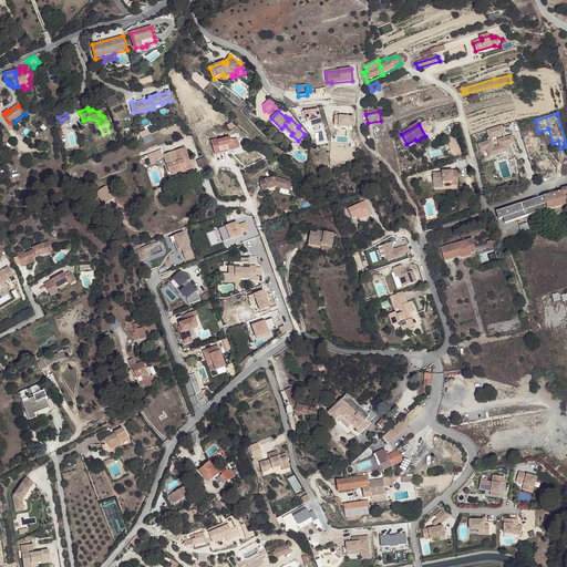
[(285,125),(281,129),(284,131),(285,129),(291,135),(292,133),(285,125)]
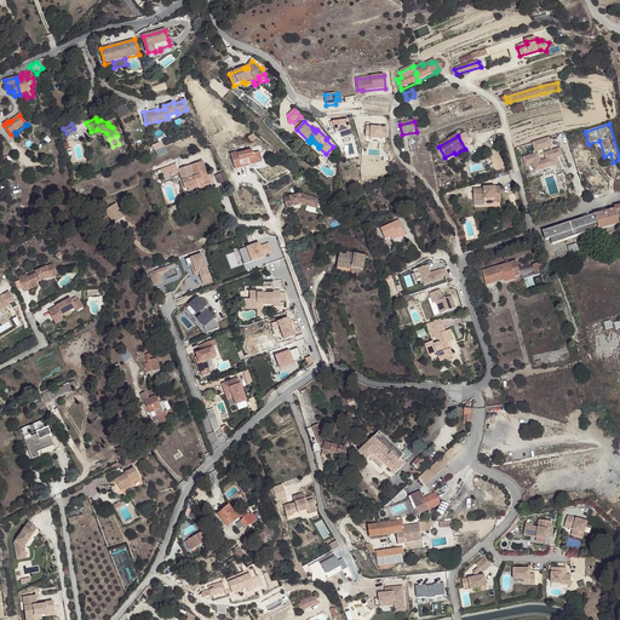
[(190,138),(178,144),(179,149),(193,143),(190,138)]
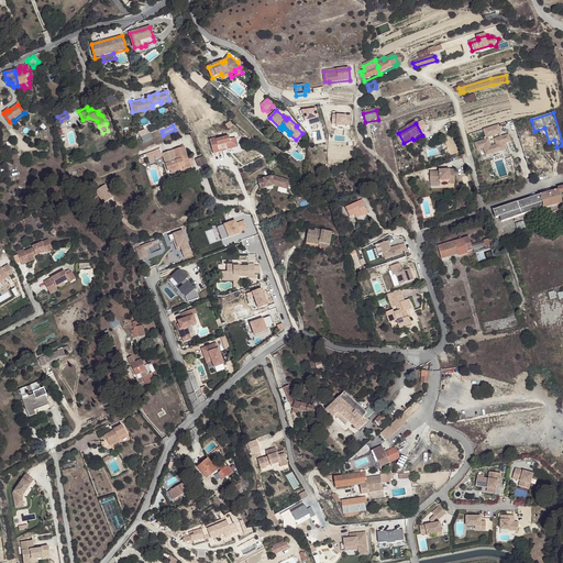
[(501,133),(499,125),(484,130),(486,138),(501,133)]
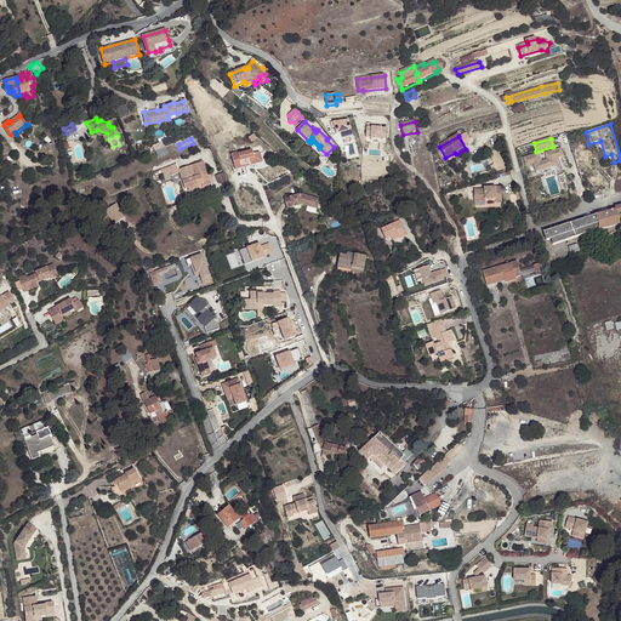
[(558,165),(556,159),(560,158),(558,149),(546,153),(548,160),(542,161),(540,153),(528,157),(530,165),(534,164),(536,172),(558,165)]
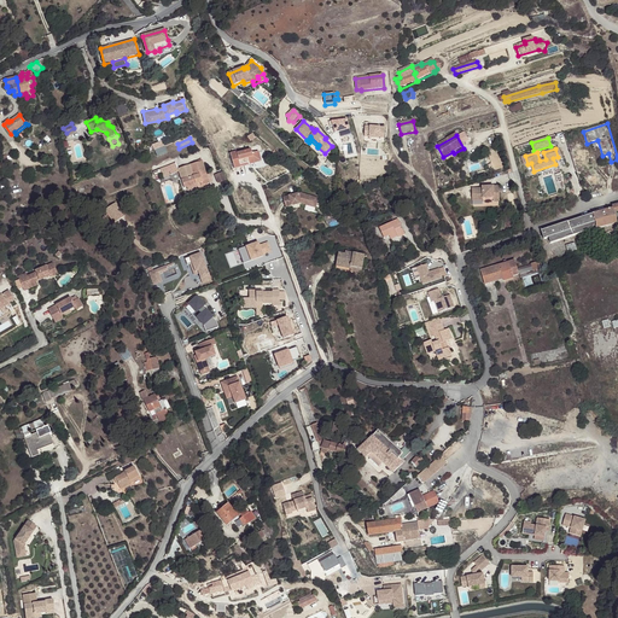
[(262,162),(260,152),(252,153),(252,150),(238,153),(238,151),(231,152),(234,168),(244,165),(244,163),(248,163),(249,165),(262,162)]
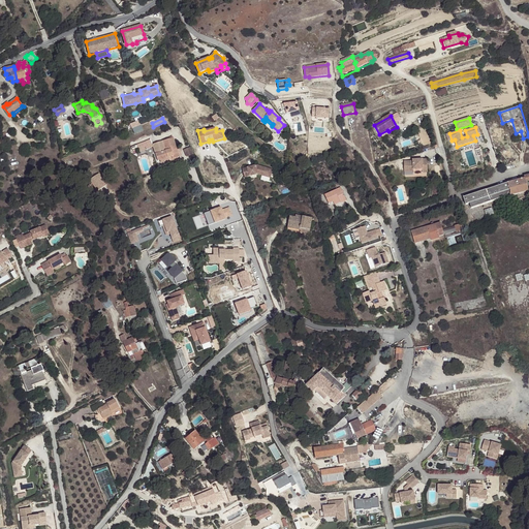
[(173,138),(166,141),(151,146),(152,148),(156,162),(172,157),(172,160),(174,164),(179,162),(178,158),(179,157),(176,150),(173,138)]
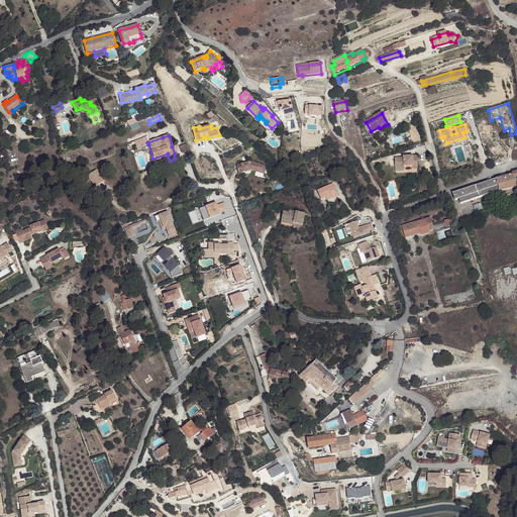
[(145,137),(133,142),(135,146),(136,149),(148,144),(147,142),(145,137)]
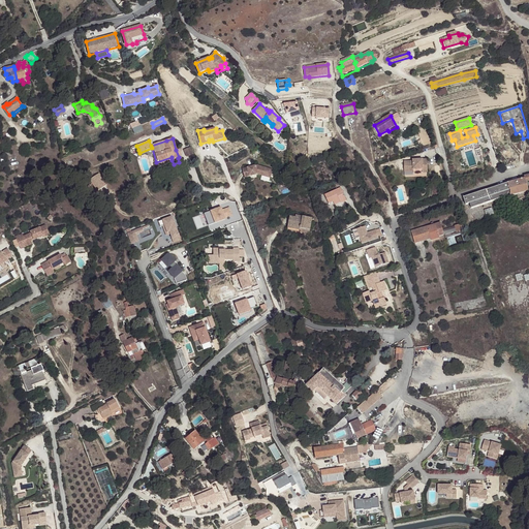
[(425,168),(425,172),(430,172),(430,159),(419,159),(418,161),(415,160),(406,161),(406,169),(411,169),(411,167),(415,167),(415,169),(425,168)]
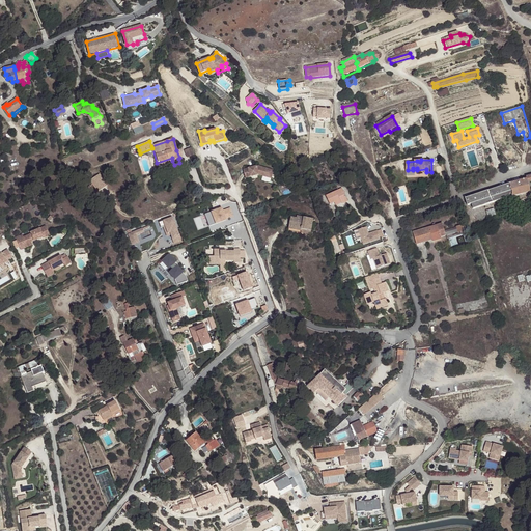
[(257,168),(244,170),(246,179),(258,176),(271,180),(274,172),(259,168),(257,168)]
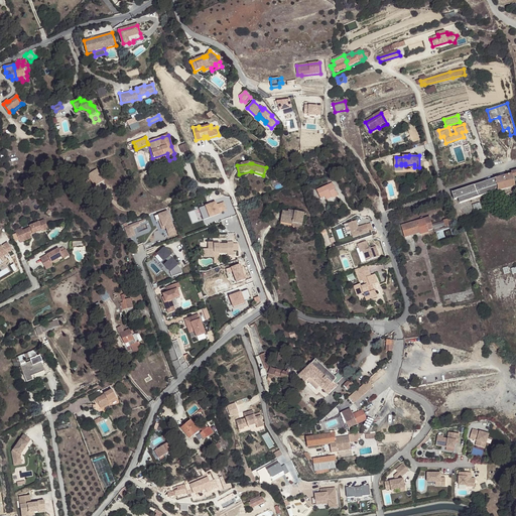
[(515,171),(512,173),(509,173),(510,175),(496,179),(496,178),(452,194),(453,199),(454,201),(458,199),(459,204),(495,191),(497,197),(500,196),(498,191),(515,186),(515,184),(515,171)]
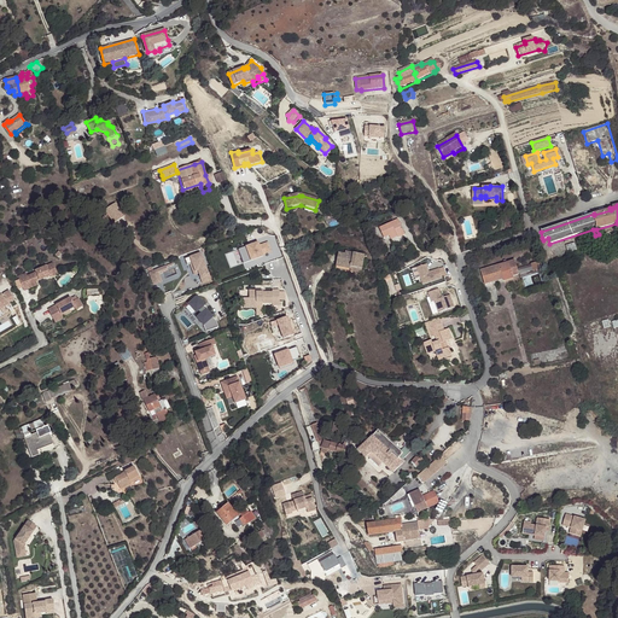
[(395,234),(396,238),(397,239),(403,235),(396,220),(378,229),(383,240),(388,238),(395,234)]
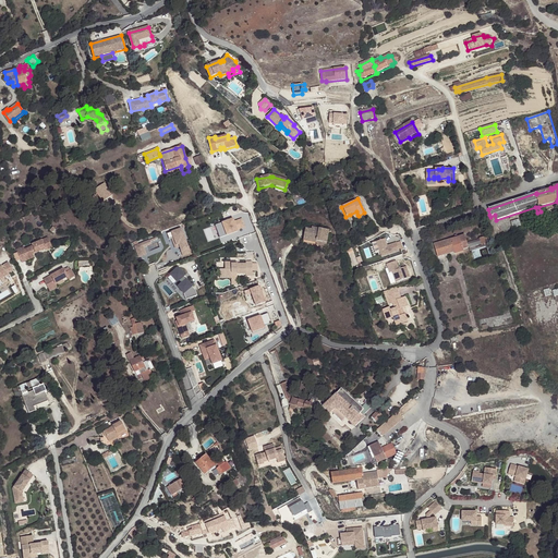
[(232,218),(215,226),(219,238),(237,231),(237,230),(244,227),(241,218),(233,221),(232,218)]
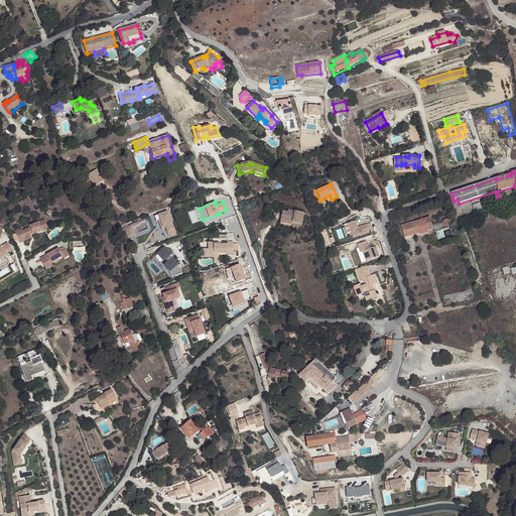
[(479,202),(471,205),(475,214),(482,212),(482,209),(484,208),(482,202),(479,203),(479,202)]
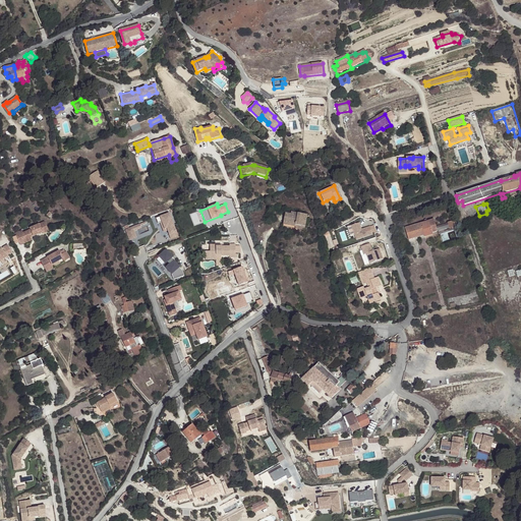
[(295,226),(304,228),(306,216),(290,213),(290,215),(284,214),(282,225),(294,228),(295,226)]
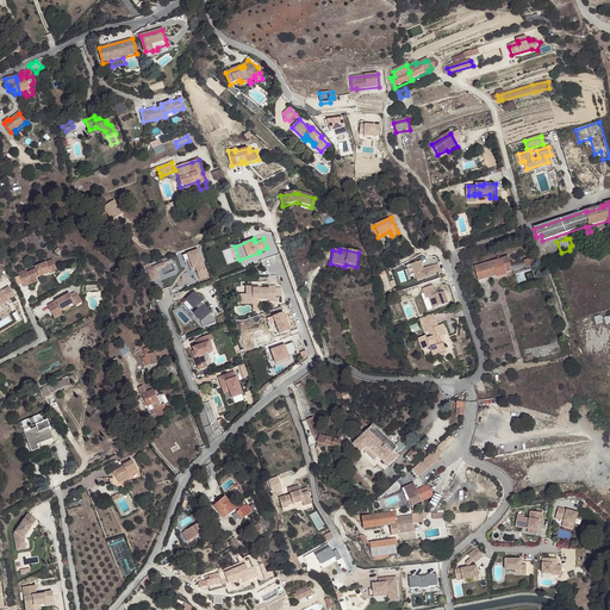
[(198,253),(182,257),(185,263),(188,262),(190,262),(193,271),(195,269),(197,272),(198,278),(206,274),(198,253)]
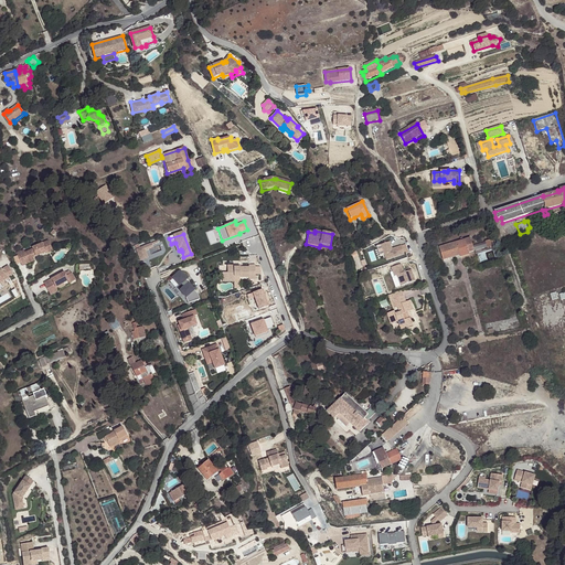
[(471,238),(466,240),(469,253),(475,252),(473,245),(471,238)]
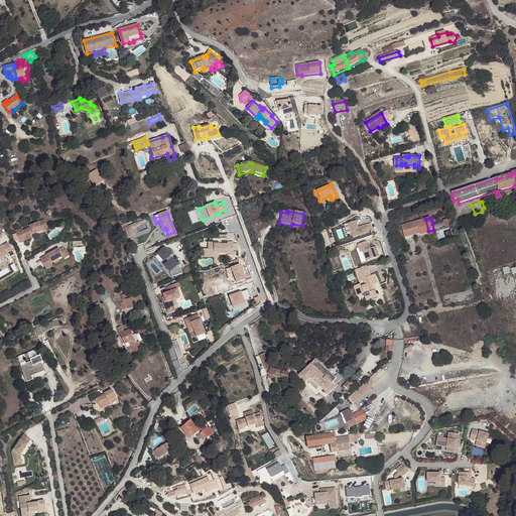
[(21,228),(14,231),(19,243),(23,241),(21,237),(29,233),(31,232),(32,234),(41,230),(41,231),(47,229),(43,219),(40,221),(41,222),(22,231),(21,228)]
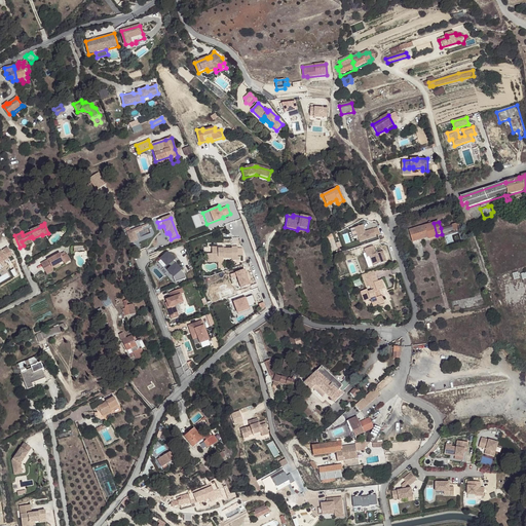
[(434,223),(425,225),(429,238),(437,235),(434,223)]
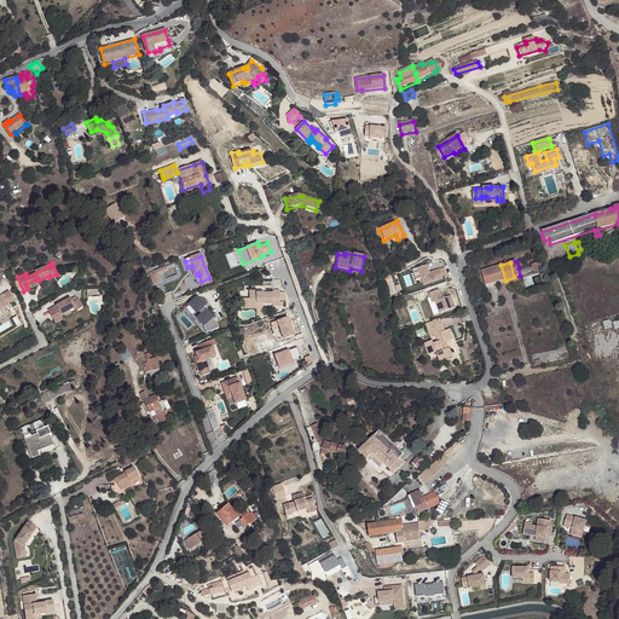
[(427,264),(417,267),(422,278),(424,283),(443,277),(440,267),(429,271),(427,264)]
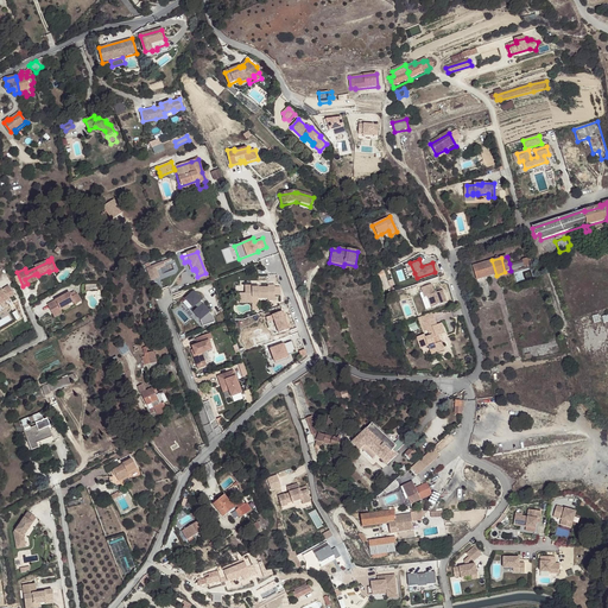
[(496,276),(492,260),(474,266),(477,279),(483,277),(485,278),(496,276)]
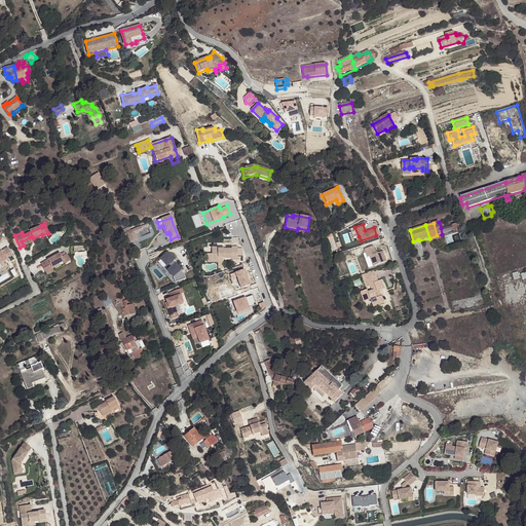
[(452,225),(441,228),(442,234),(453,230),(452,225)]
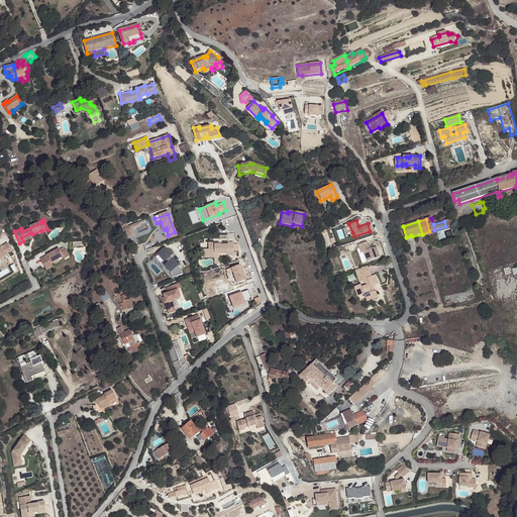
[(134,225),(127,228),(131,238),(138,235),(135,228),(134,225)]
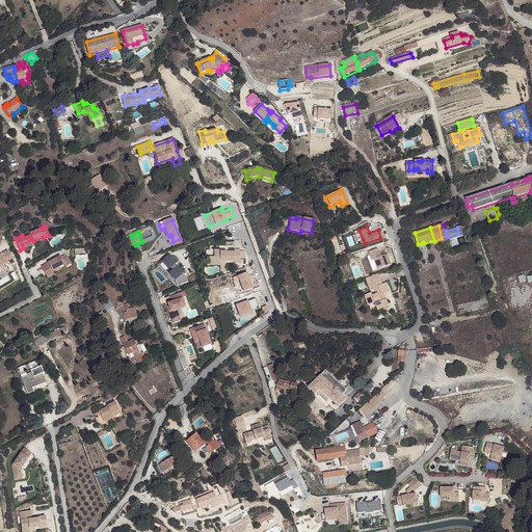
[(377,247),(369,250),(371,259),(374,258),(377,268),(391,263),(387,253),(380,256),(377,247)]
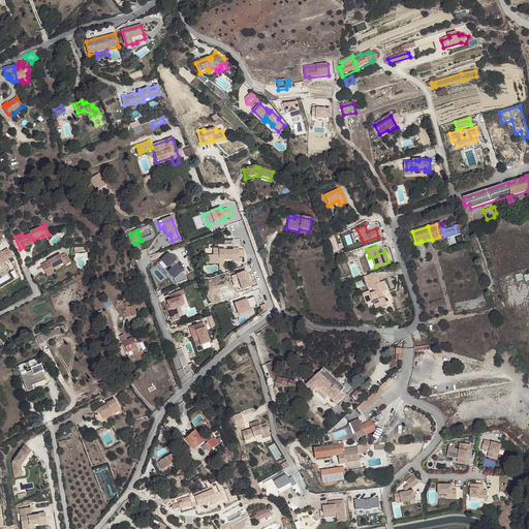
[(207,256),(207,265),(223,265),(223,260),(232,260),(232,262),(239,262),(239,259),(238,259),(238,248),(231,249),(231,250),(218,251),(217,249),(212,249),(212,256),(207,256)]
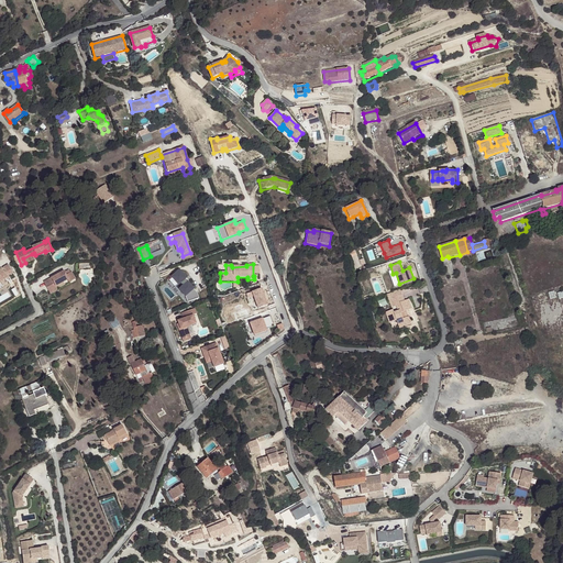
[(0,280),(6,278),(6,277),(12,273),(8,265),(2,267),(4,271),(6,273),(3,274),(2,272),(0,268),(0,280)]
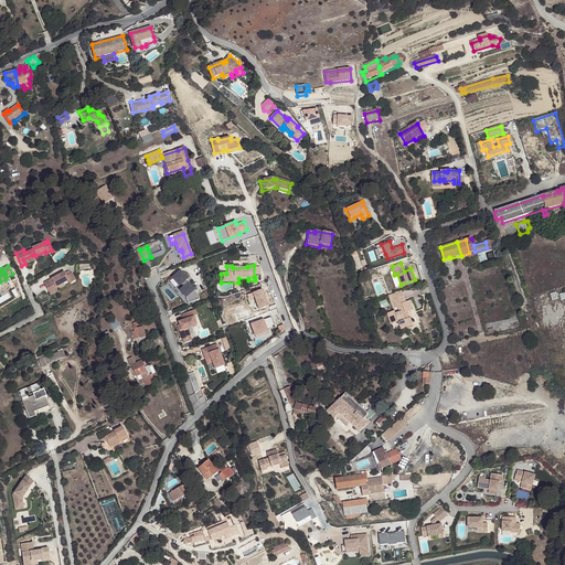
[(64,272),(51,279),(53,283),(45,287),(50,295),(57,291),(55,287),(67,280),(68,284),(75,280),(72,273),(66,276),(64,272)]
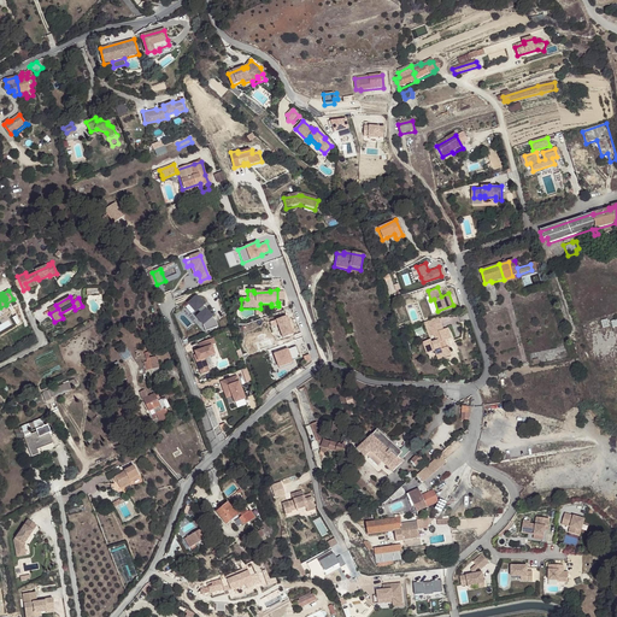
[(200,297),(192,303),(199,312),(201,310),(205,313),(200,317),(206,324),(209,331),(221,328),(218,321),(210,310),(206,306),(207,305),(200,297)]
